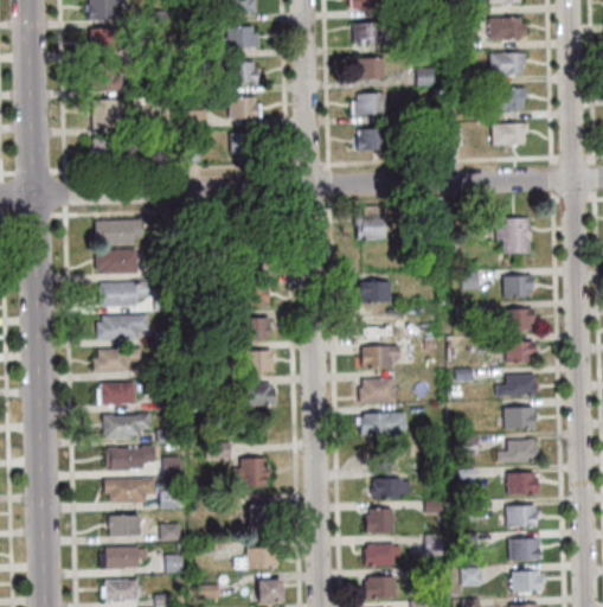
[(89,0),(115,0),(115,19),(90,20),(89,5),(90,5),(89,0)]
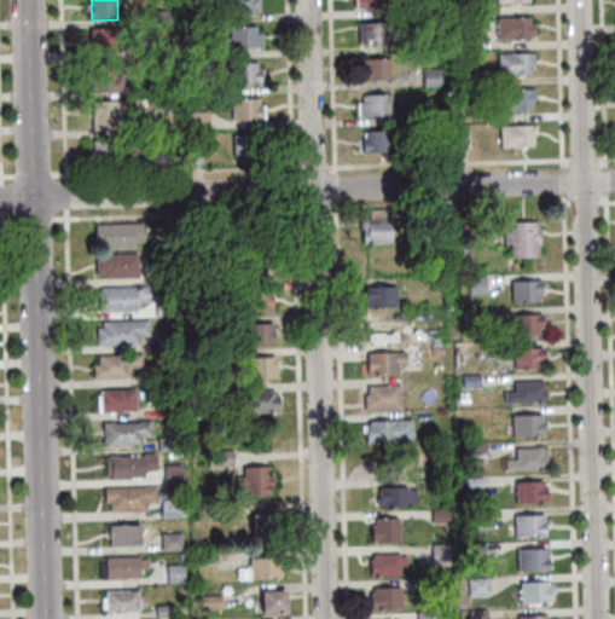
[(230,12),(230,0),(260,0),(261,11),(230,12)]
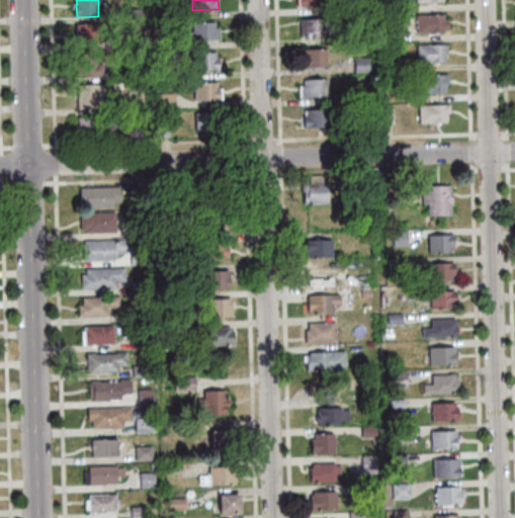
[(304,0),(305,11),(330,11),(329,0),(304,0)]
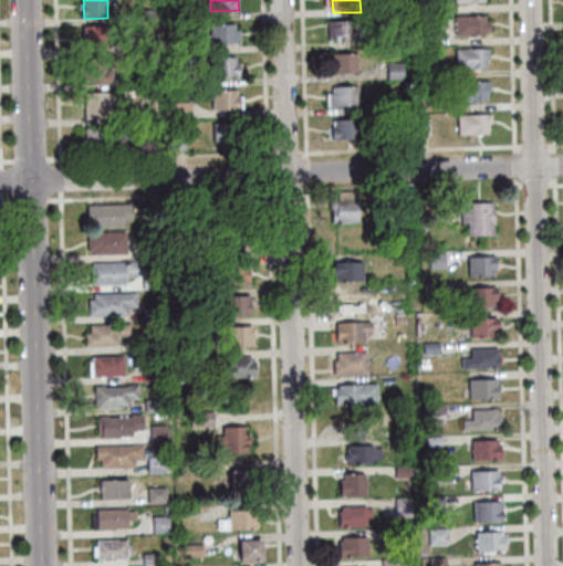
[(426,0),(427,13),(413,13),(413,0),(426,0)]
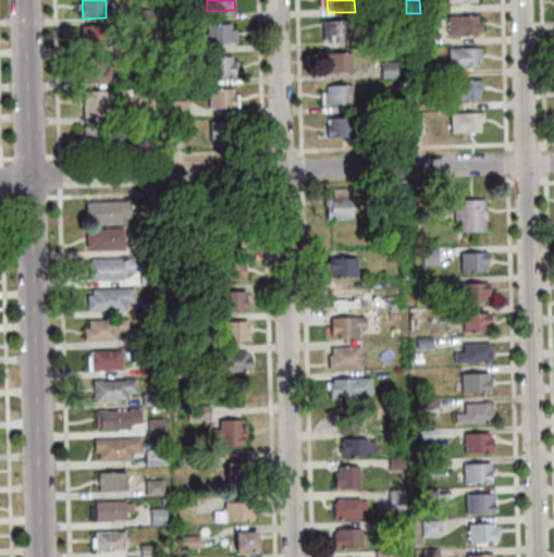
[(179,20),(179,9),(194,9),(194,20),(179,20)]
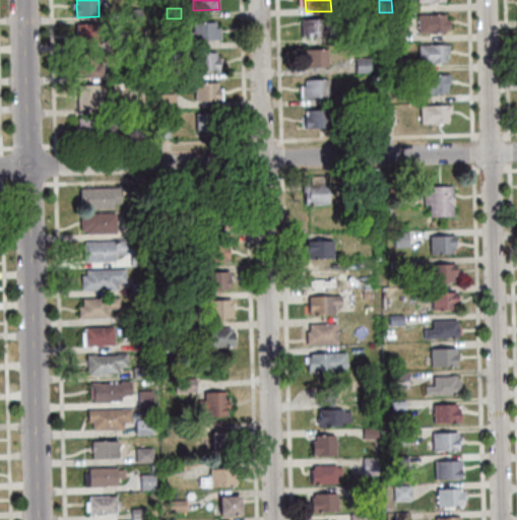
[(143,9),(144,18),(129,19),(128,9),(143,9)]
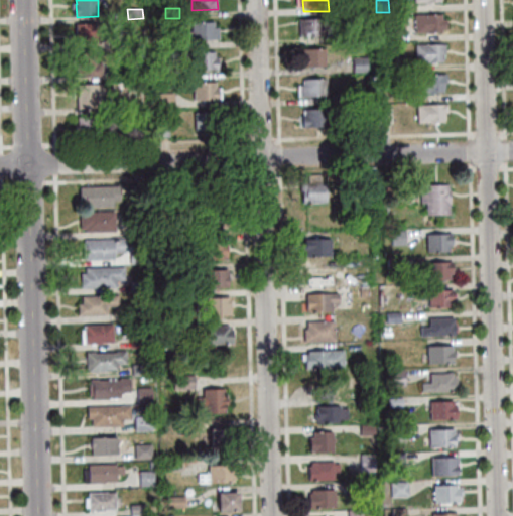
[(442,14),(416,15),(416,33),(442,32),(442,29),(446,29),(446,20),(442,20),(442,14)]
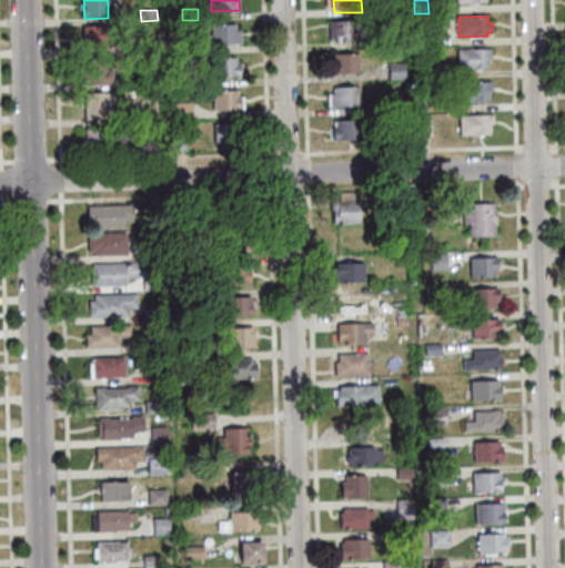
[(359,40),(359,21),(332,22),(332,41),(359,40)]
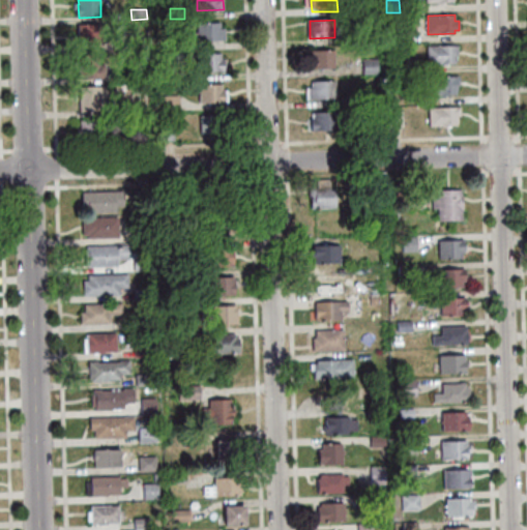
[(226,40),(191,41),(191,33),(199,32),(198,24),(221,23),(222,29),(226,29),(226,40)]
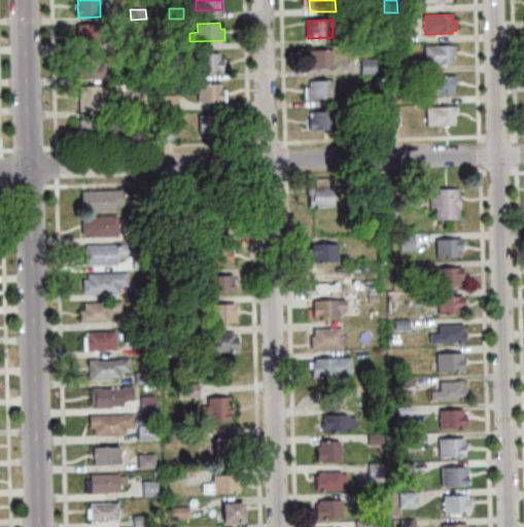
[(78,25),(100,25),(101,44),(79,45),(78,25)]
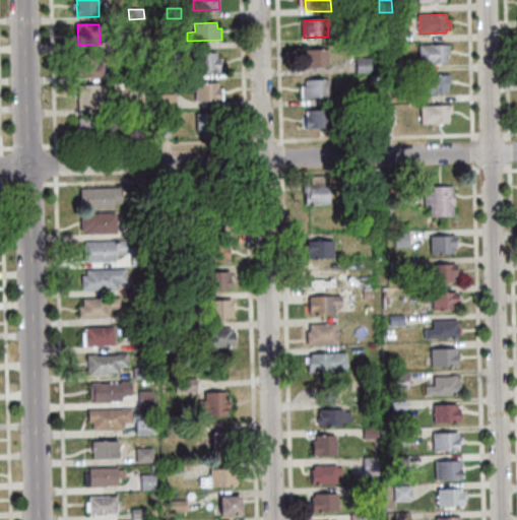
[(385,42),(385,28),(400,27),(400,41),(385,42)]
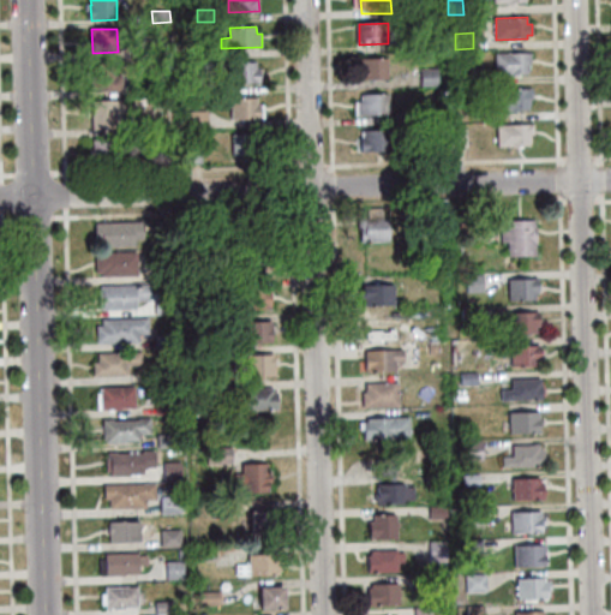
[(171,39),(171,54),(154,55),(153,40),(171,39)]
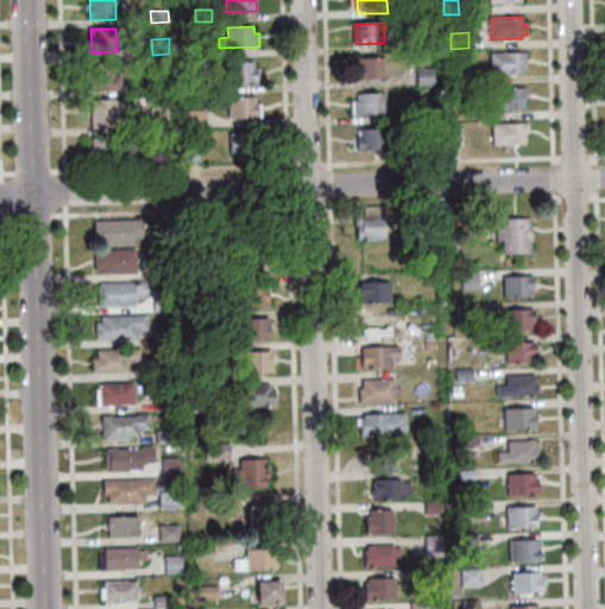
[(201,56),(189,56),(189,45),(200,45),(201,56)]
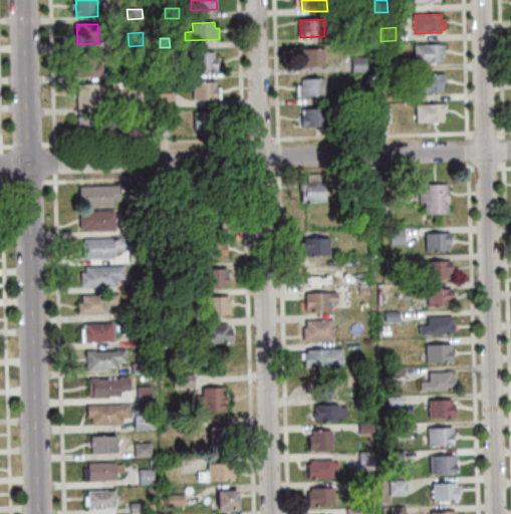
[(442,62),(442,59),(443,59),(443,57),(444,57),(444,44),(415,45),(416,62),(442,62)]
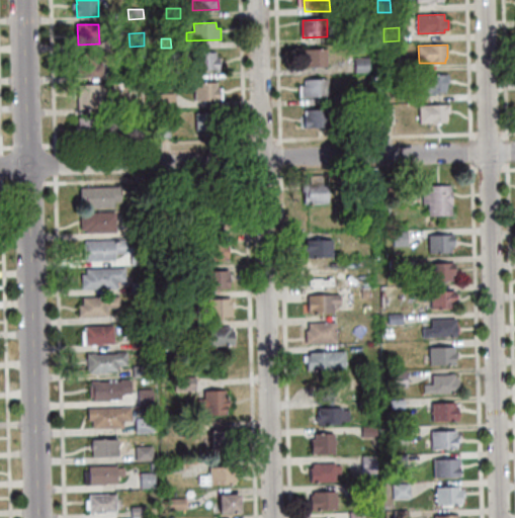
[(327,50),(303,51),(303,67),(328,66),(327,50)]
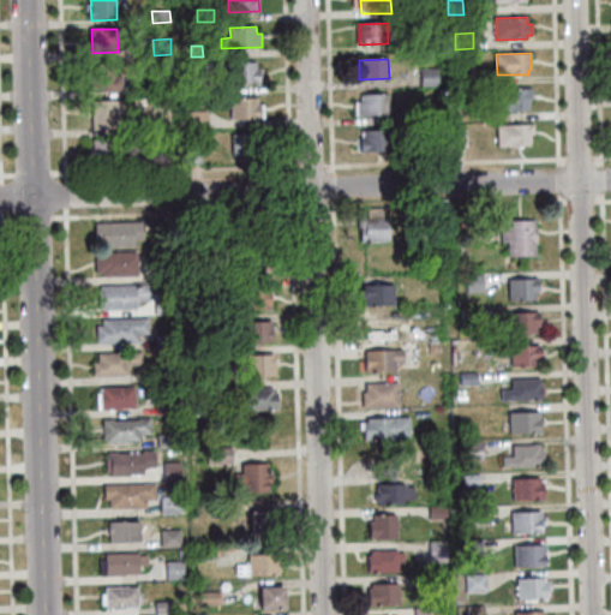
[(94,64),(115,63),(117,76),(123,76),(123,91),(95,93),(94,64)]
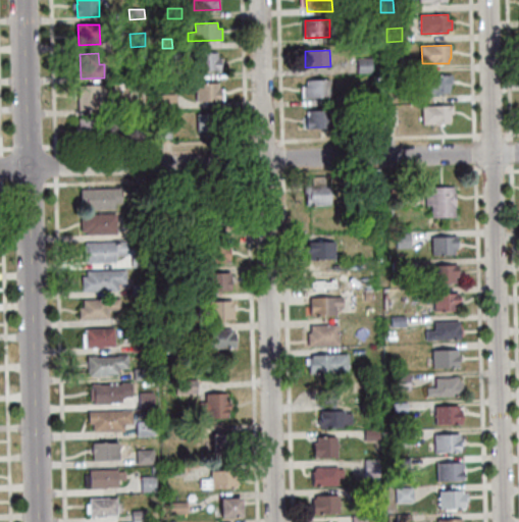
[(197,71),(196,54),(218,53),(218,59),(221,59),(221,70),(197,71)]
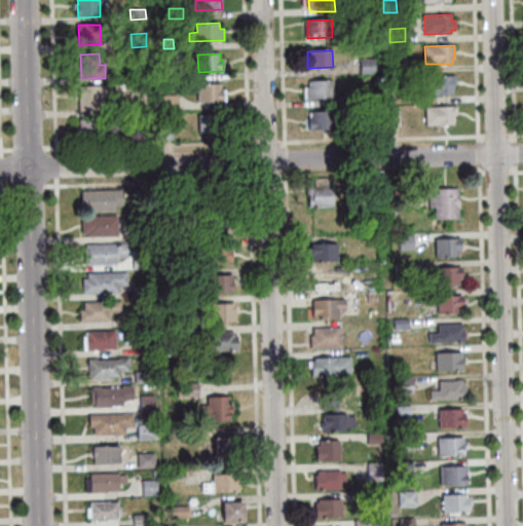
[(362,59),(375,59),(375,73),(362,74),(362,59)]
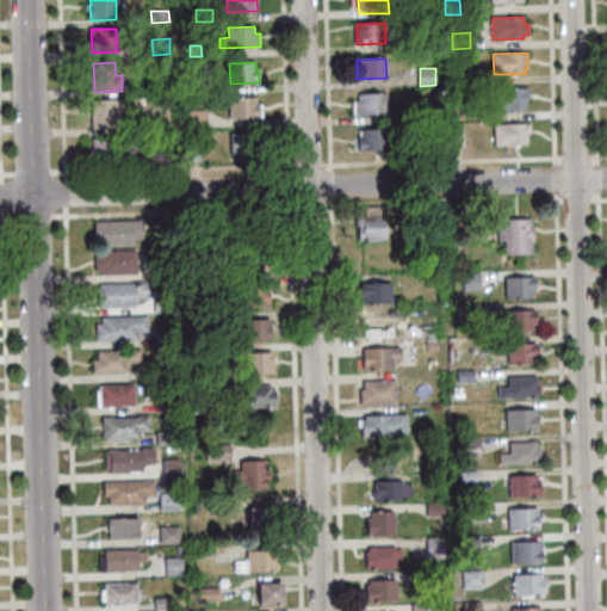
[(469,85),(469,69),(484,68),(485,85),(469,85)]
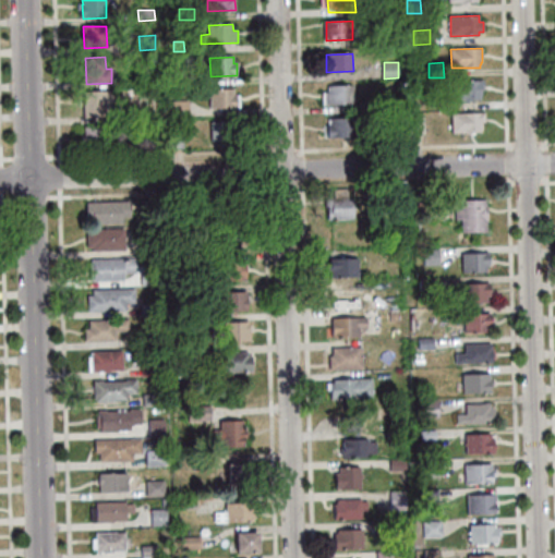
[(189,85),(172,85),(171,73),(188,73),(189,85)]
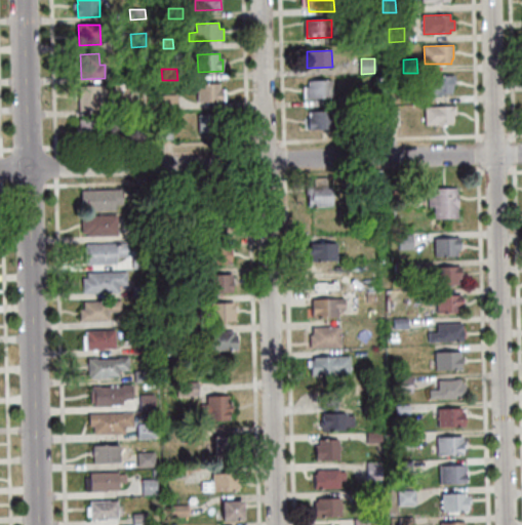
[(453,92),(453,84),(455,84),(454,76),(430,77),(430,93),(453,92)]
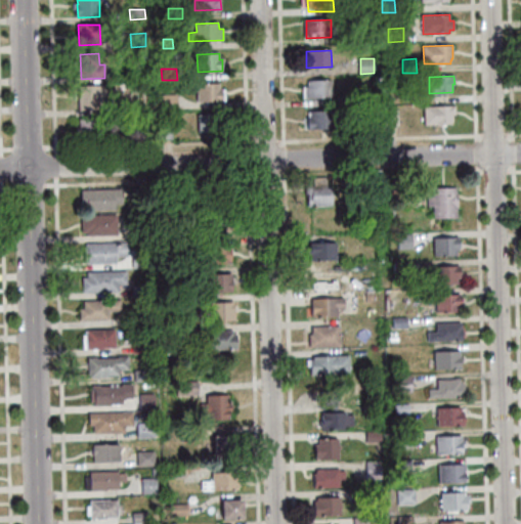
[(333,98),(332,81),(310,82),(310,87),(304,87),(304,98),(333,98)]
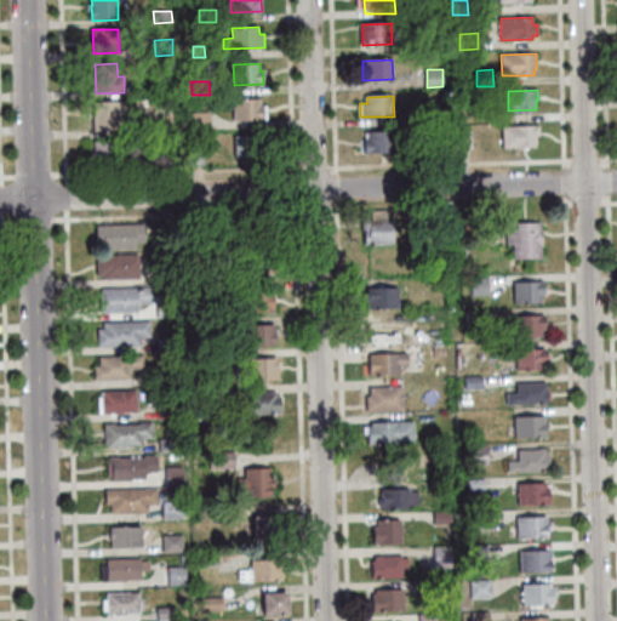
[(235,120),(234,101),(261,100),(261,107),(267,107),(268,119),(235,120)]
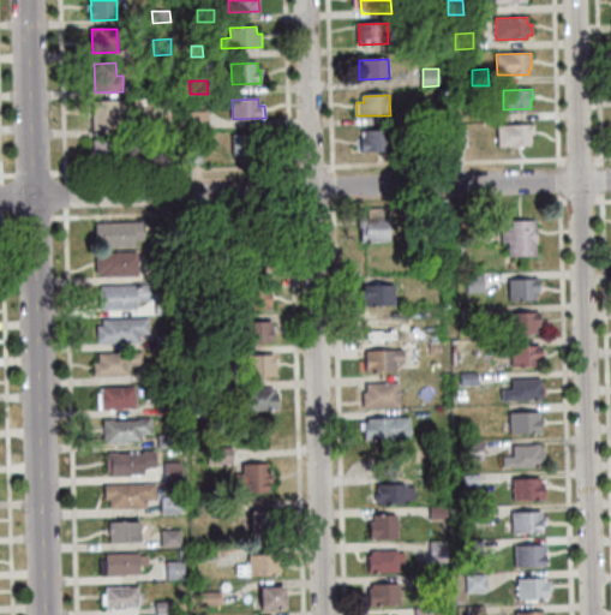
[(125,100),(126,127),(95,129),(94,101),(125,100)]
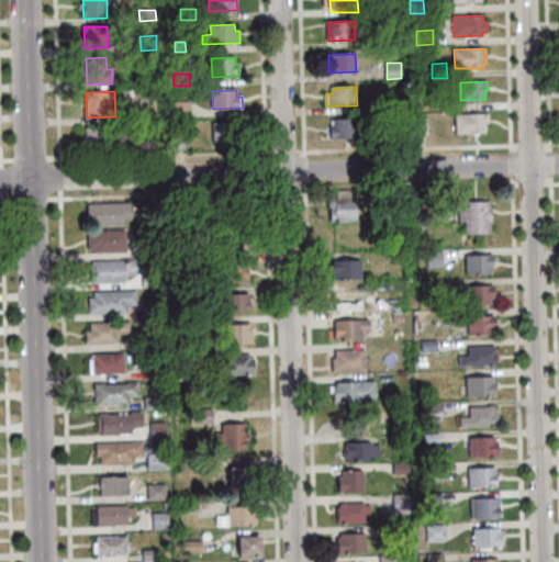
[(376,101),(390,101),(390,111),(376,112),(376,101)]
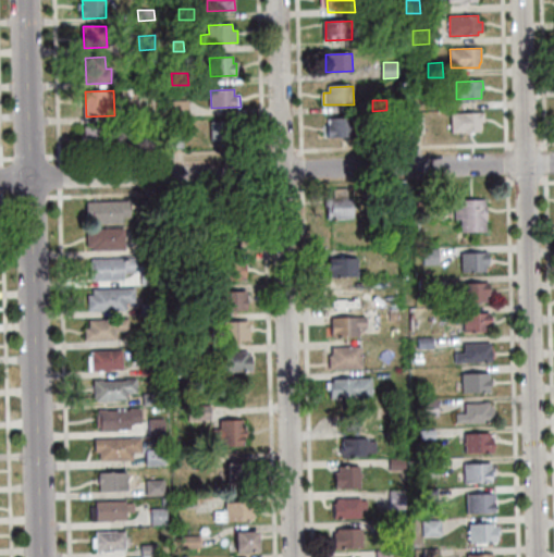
[(189,116),(173,118),(172,101),(188,101),(189,116)]
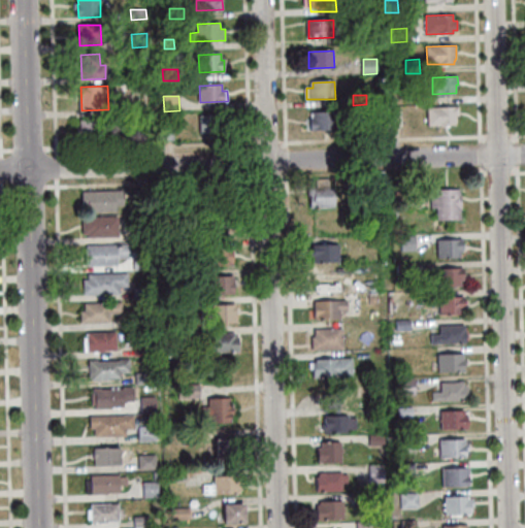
[(429,126),(456,125),(456,116),(459,116),(459,107),(428,108),(429,126)]
